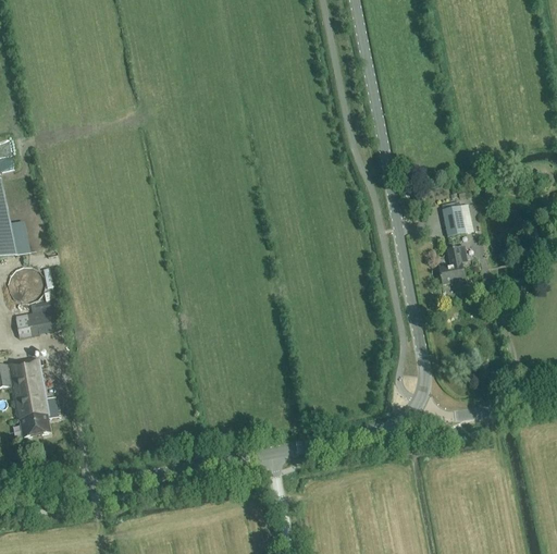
[(0,177),(0,258),(17,255),(1,179),(0,177)]
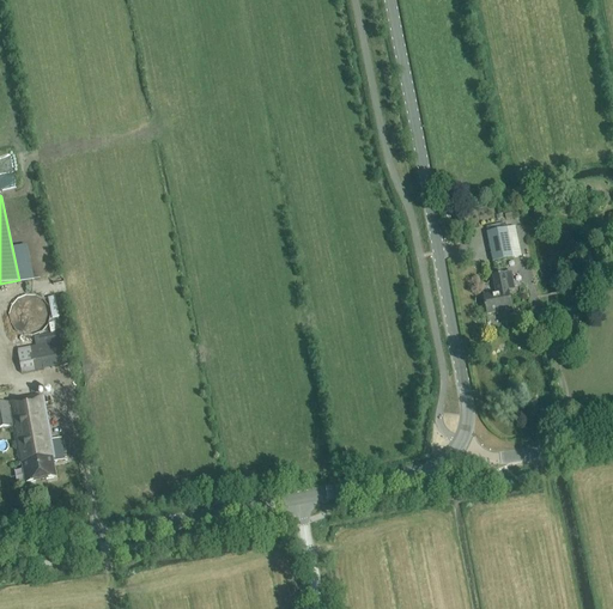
[(493,259),(513,255),(507,226),(487,230),(493,259)]
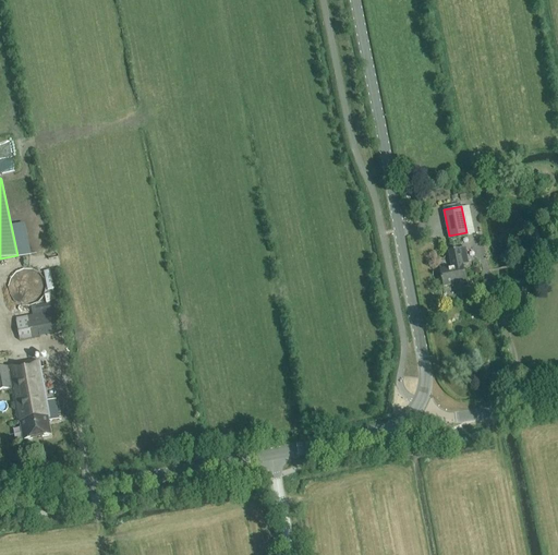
[(443,285),(465,280),(459,248),(449,250),(451,265),(439,267),(441,276),(440,276),(440,278),(441,278),(443,285)]
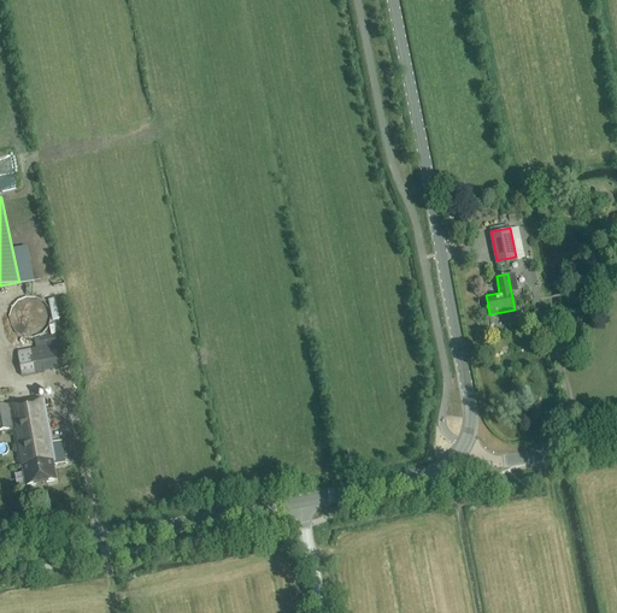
[(48,325),(51,316),(50,307),(43,300),(35,295),(27,294),(18,298),(11,306),(9,314),(11,323),(16,330),(25,335),(34,335),(42,331),(48,325)]
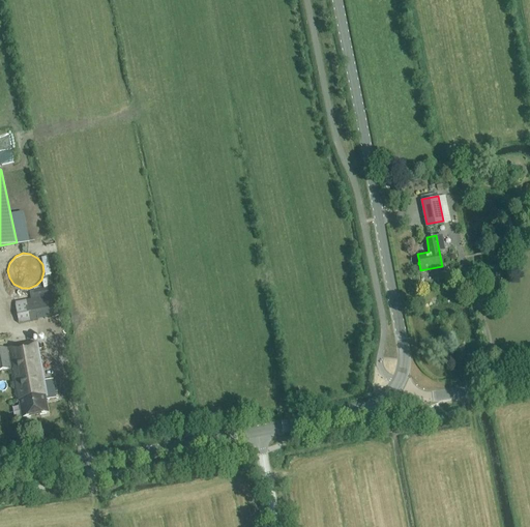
[(31,298),(27,299),(15,301),(19,322),(31,319),(61,314),(55,286),(30,290),(31,298)]
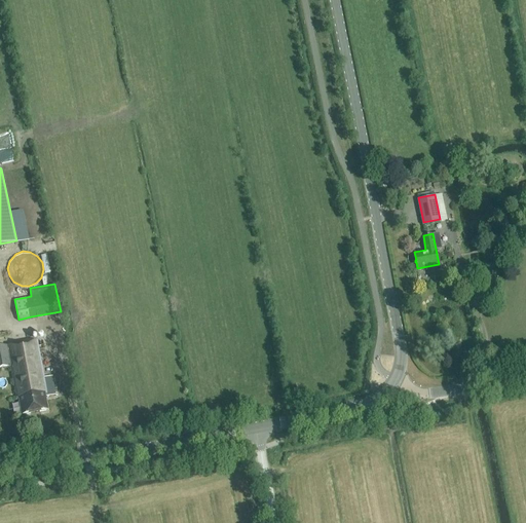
[(0,339),(15,336),(13,324),(0,326),(0,339)]
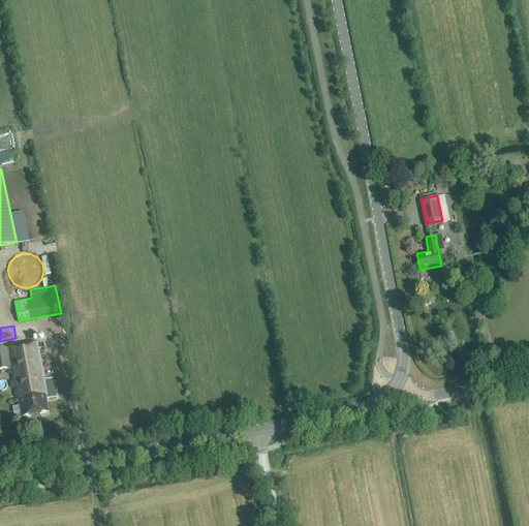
[(7,346),(0,347),(0,369),(11,367),(18,400),(21,399),(23,413),(24,413),(24,414),(47,410),(47,408),(45,400),(47,400),(47,397),(56,395),(53,377),(44,379),(37,341),(7,346)]
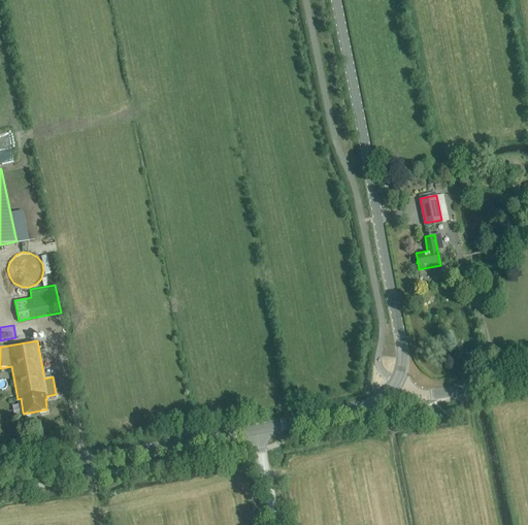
[(430,406),(423,408),(424,416),(432,415),(430,406)]
